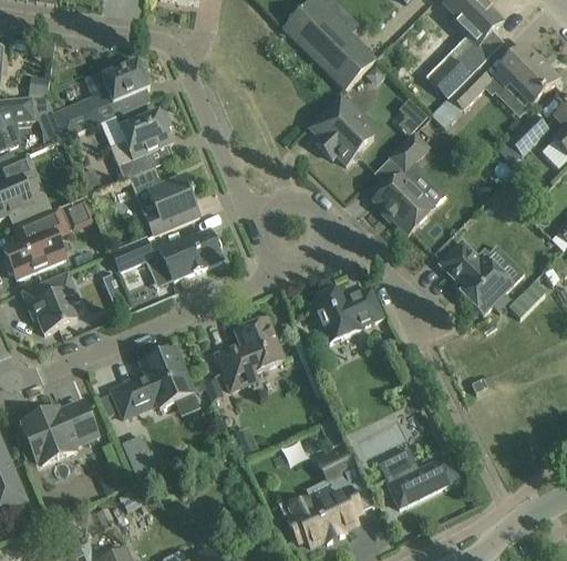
[(308,0),(281,27),(343,90),(375,58),(320,3),(325,0),(308,0)]
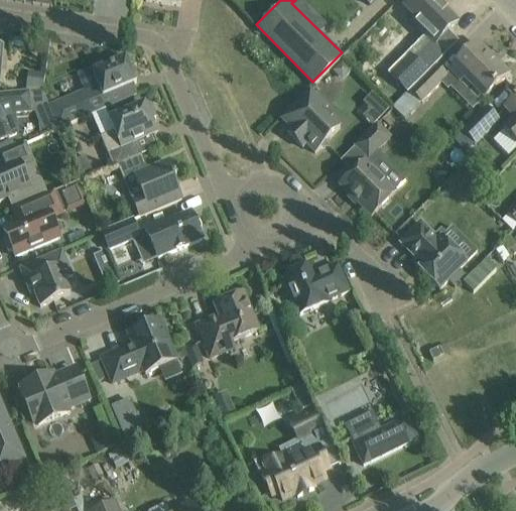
[(425,31),(388,70),(407,90),(458,38),(447,27),(457,18),(446,8),(447,6),(446,5),(445,7),(438,0),(435,0),(434,1),(433,0),(408,0),(405,3),(416,13),(412,17),(425,31)]
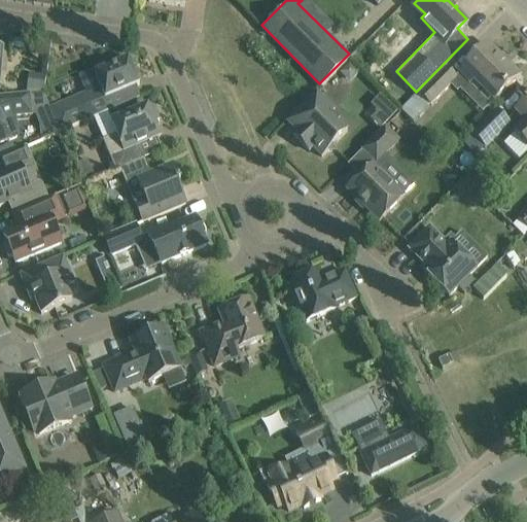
[(519,72),(488,40),(459,69),(470,80),(473,77),(494,97),(519,72)]
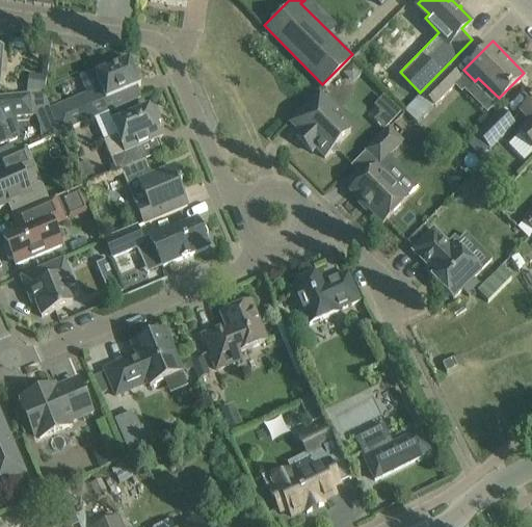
[(60,112),(53,114),(60,129),(98,113),(133,98),(128,86),(140,81),(129,57),(111,64),(110,61),(98,66),(100,70),(96,71),(101,84),(80,93),(83,98),(58,108),(60,112)]
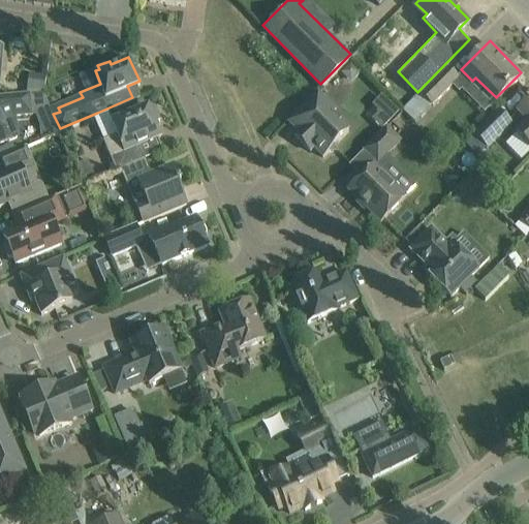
[(350,59),(341,69),(346,75),(354,75),(360,69),(350,59)]
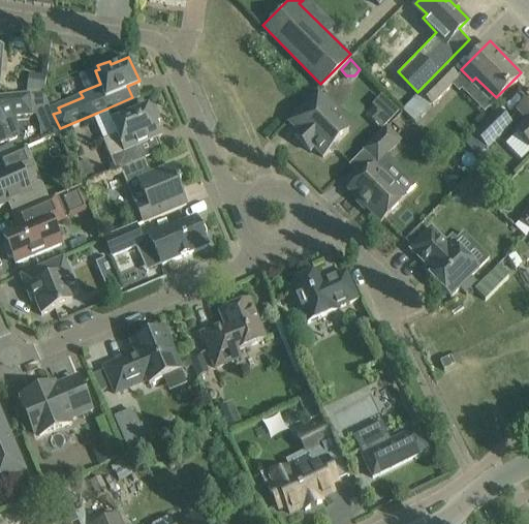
[(459,76),(446,64),(402,108),(414,119),(459,76)]
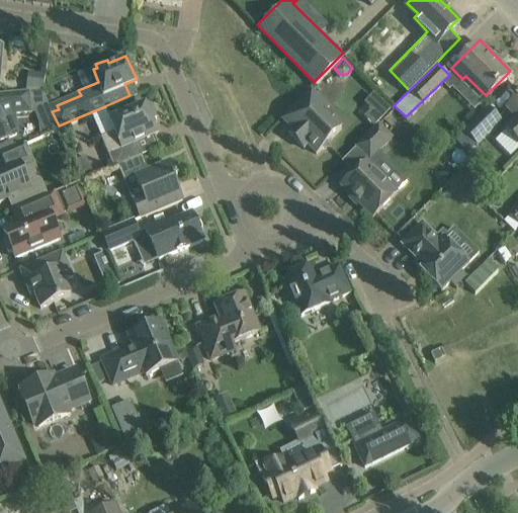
[(26,82),(25,90),(41,88),(45,71),(31,69),(29,82),(26,82)]
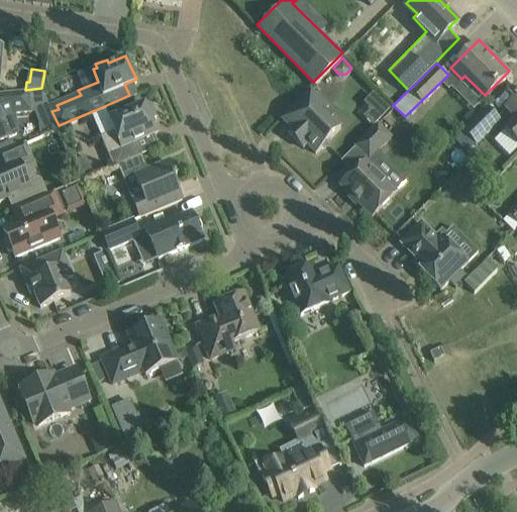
[(327,104),(310,87),(282,116),(291,125),(288,129),(303,144),(306,141),(315,149),(321,144),(329,144),(329,136),(340,124),(323,108),(327,104)]
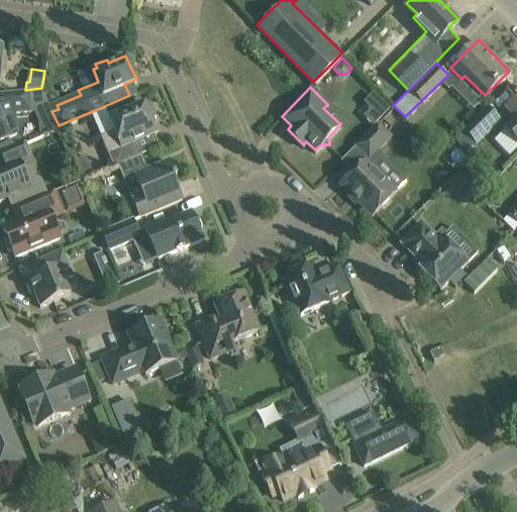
[(42,88),(41,88),(25,90),(0,92),(0,136),(9,132),(18,130),(16,109),(30,108),(47,101),(42,88)]
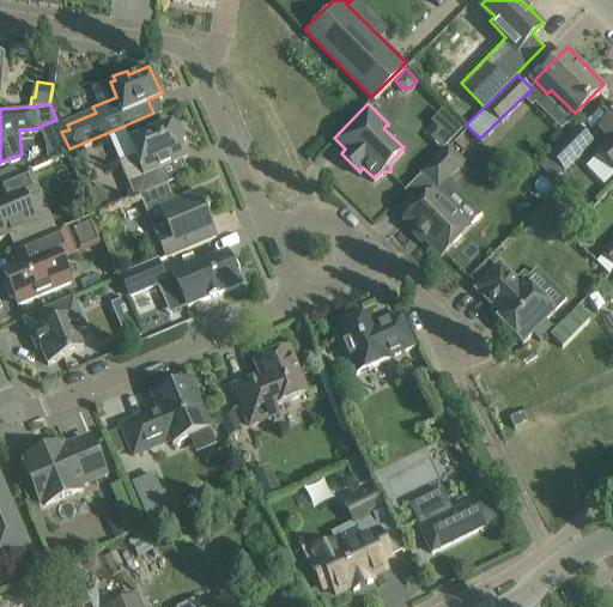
[(610,135),(596,150),(612,165),(612,110),(599,125),(610,135)]
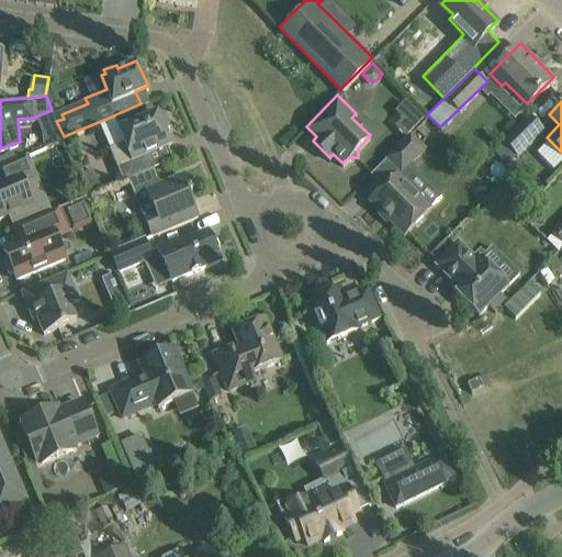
[(169,124),(163,110),(158,111),(157,110),(119,126),(124,138),(109,145),(123,178),(128,176),(153,165),(154,165),(148,151),(170,141),(165,126),(169,124)]
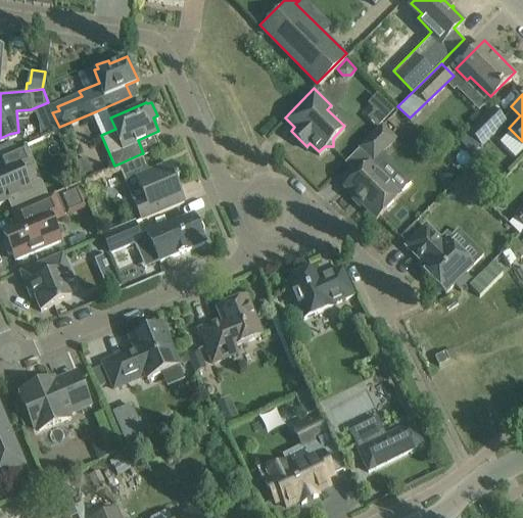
[(507,118),(494,105),(468,131),(471,133),(469,135),(478,143),(480,142),(480,143),(507,118)]
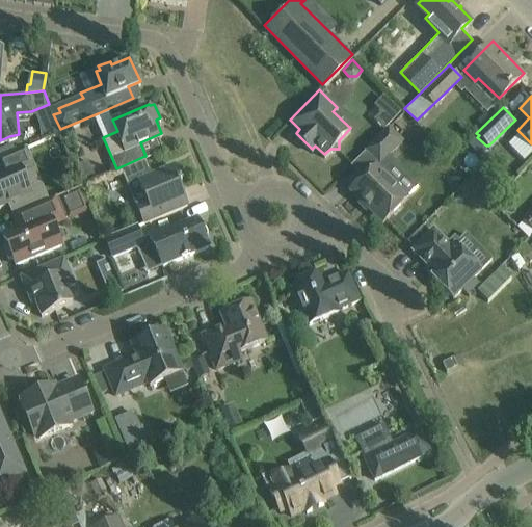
[(402,138),(389,125),(366,147),(379,160),(402,138)]
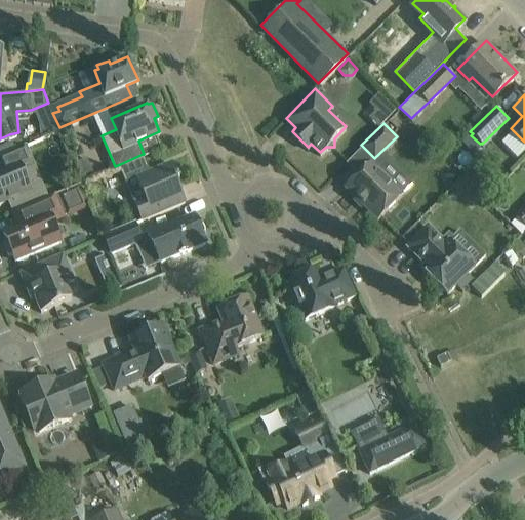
[(35,163),(26,142),(0,152),(0,200),(31,189),(22,168),(35,163)]
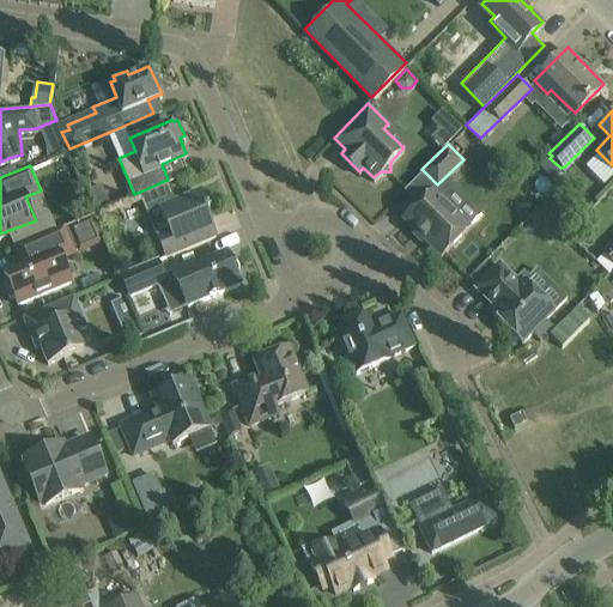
[(216,232),(206,210),(210,208),(200,187),(175,198),(167,180),(140,192),(165,253),(216,232)]
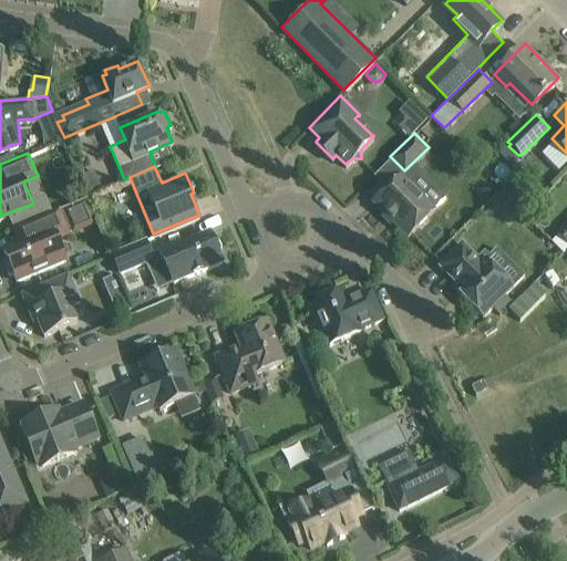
[(94,167),(79,174),(88,193),(102,187),(94,167)]
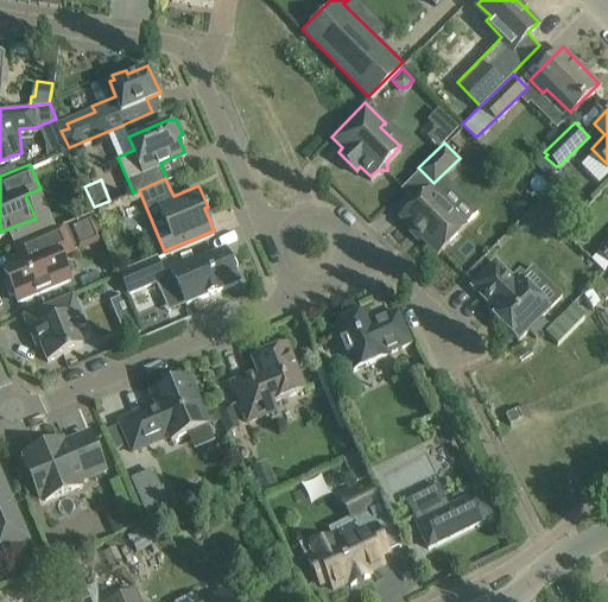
[(539,185),(532,192),(539,201),(546,192),(539,185)]
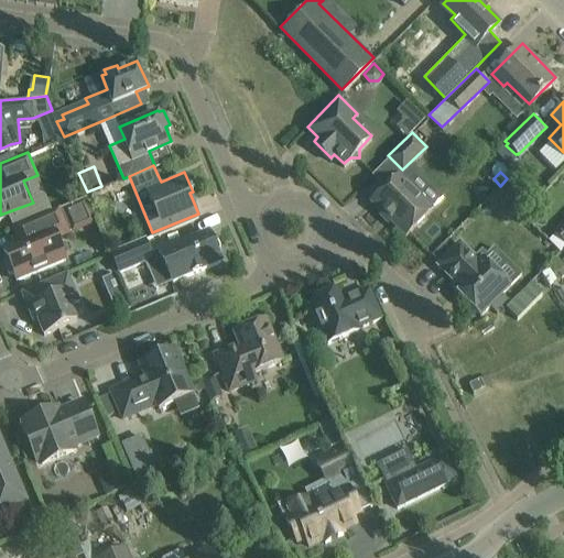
[(431,206),(398,173),(371,198),(405,232),(431,206)]
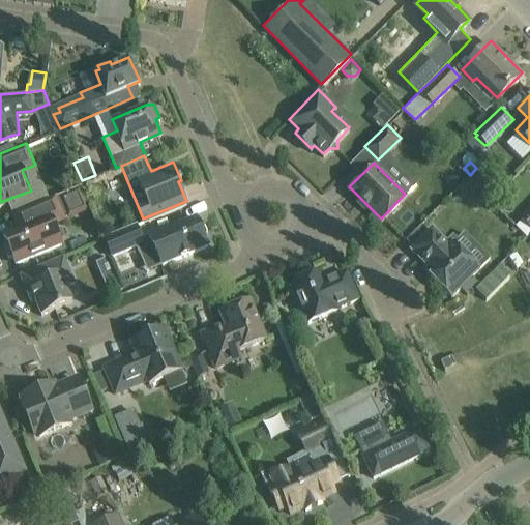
[(5,237),(2,241),(7,253),(12,254),(16,260),(34,252),(61,240),(51,217),(63,212),(64,216),(86,206),(85,202),(88,201),(80,182),(55,194),(39,200),(20,208),(26,222),(3,231),(5,237)]
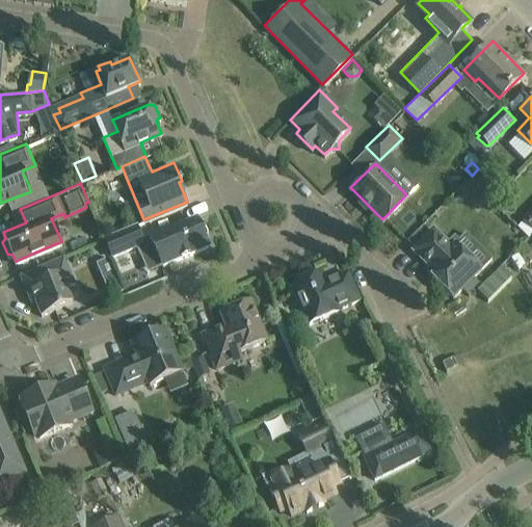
[(531,206),(523,216),(531,226),(531,206)]
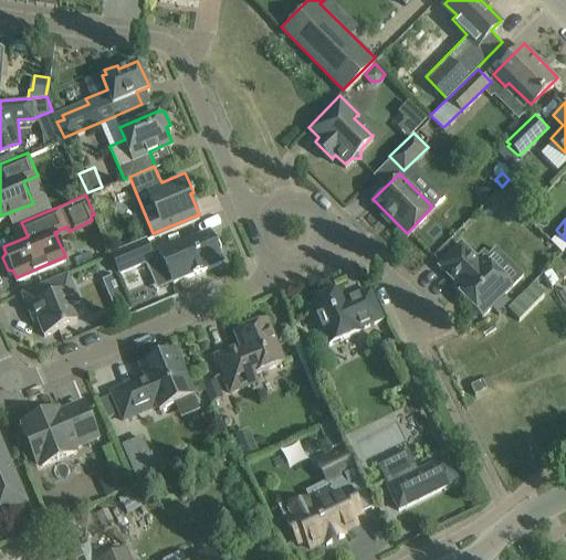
[(148,263),(156,264),(165,261),(173,280),(221,260),(218,251),(221,247),(217,239),(212,238),(209,230),(181,241),(179,238),(158,246),(159,247),(150,251),(153,255),(146,259),(148,263)]
